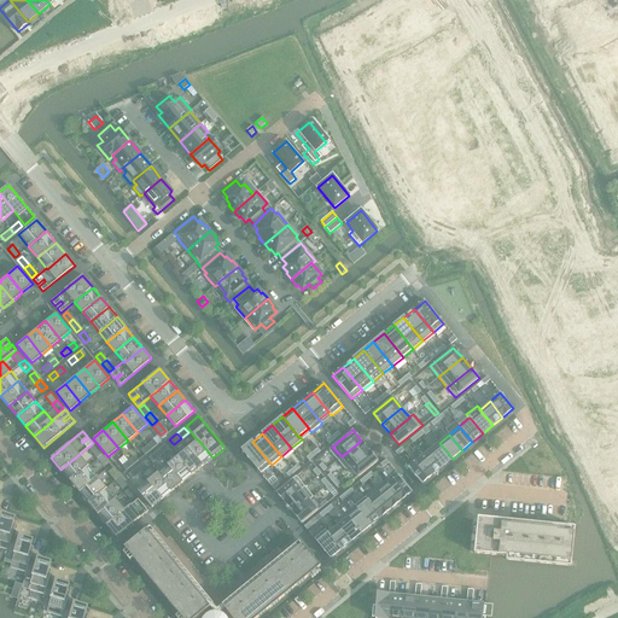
[(197,439),(187,447),(203,466),(213,458),(198,439),(197,439)]
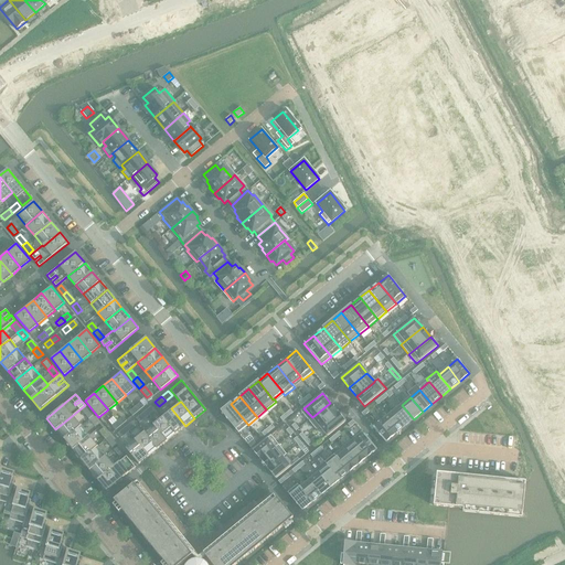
[(317,429),(319,427),(338,412),(330,403),(312,417),(309,419),(317,429)]
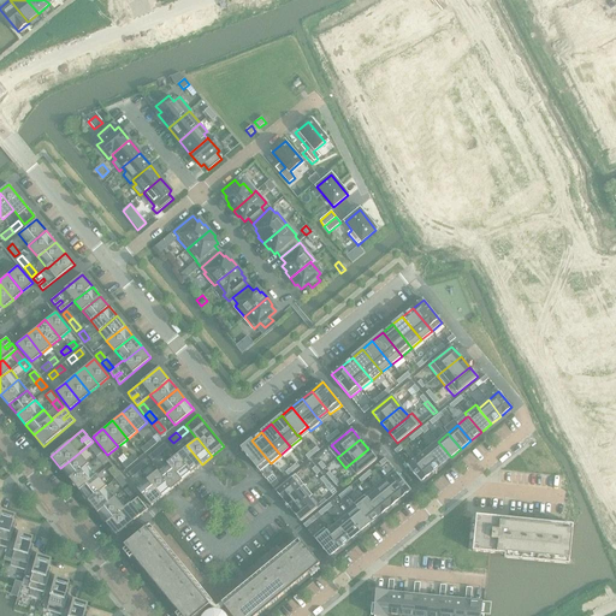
[(260,472),(271,463),(252,440),(241,449),(260,472)]
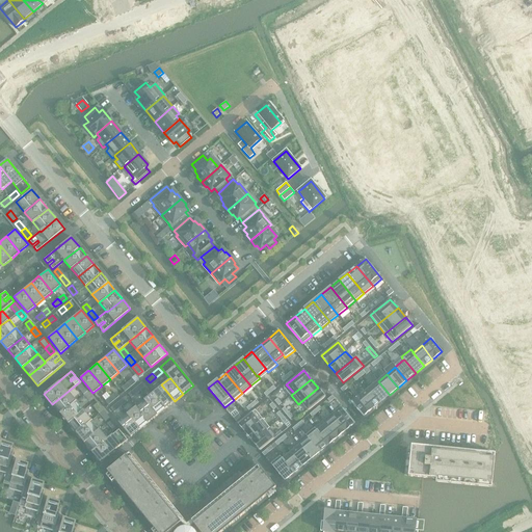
[(378,381),(369,388),(380,402),(390,395),(378,381)]
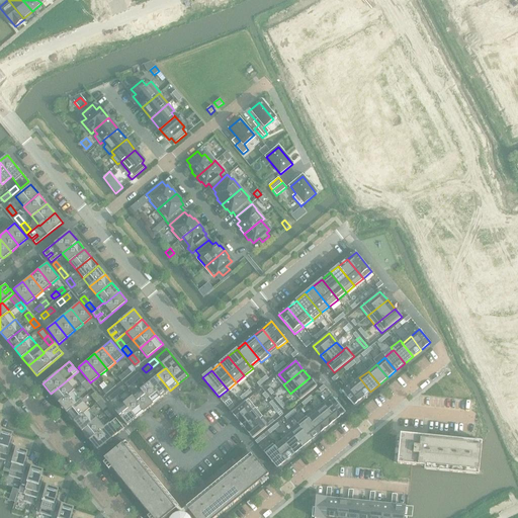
[(138,372),(132,377),(135,381),(141,376),(138,372)]
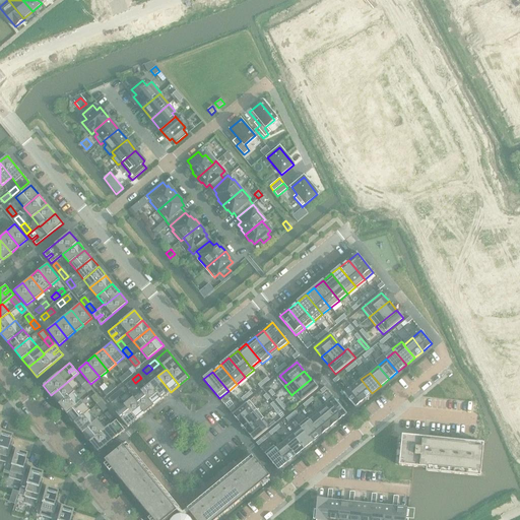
[(122,384),(128,379),(125,375),(119,380),(122,384)]
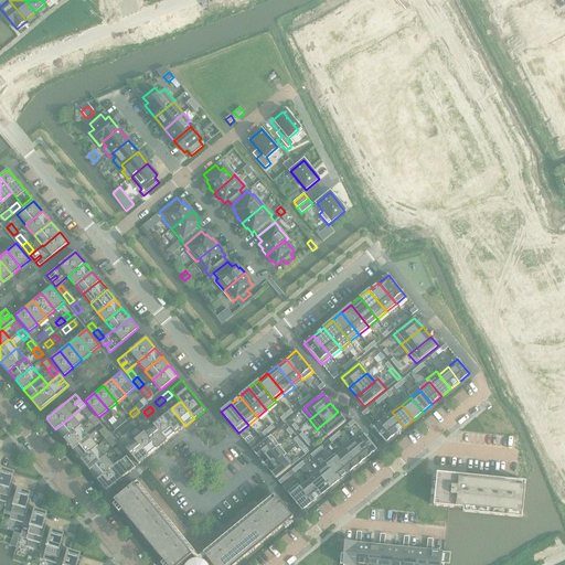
[(83,412),(88,418),(93,415),(87,408),(83,412)]
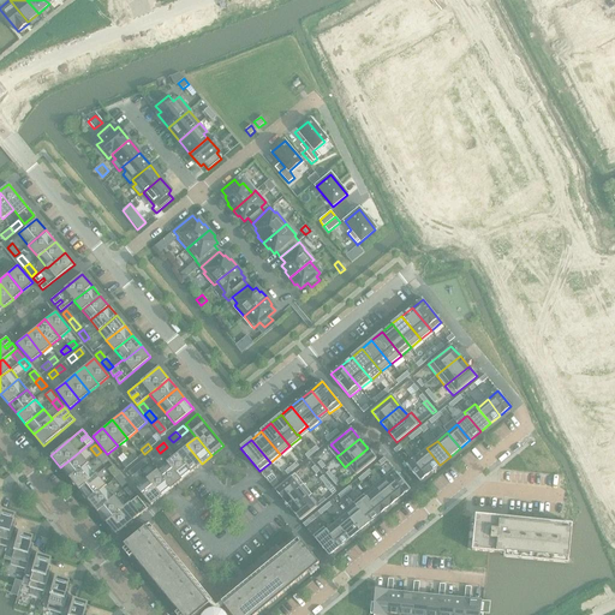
[(186,445),(177,453),(192,471),(202,464),(186,445)]
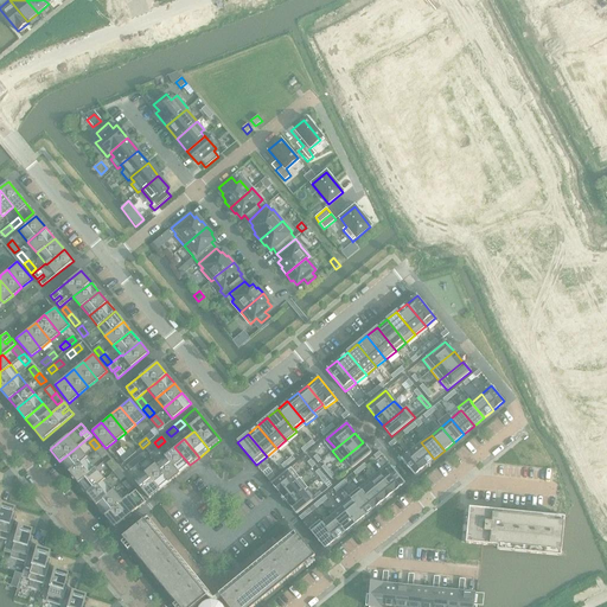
[(151,453),(158,447),(154,442),(147,448),(151,453)]
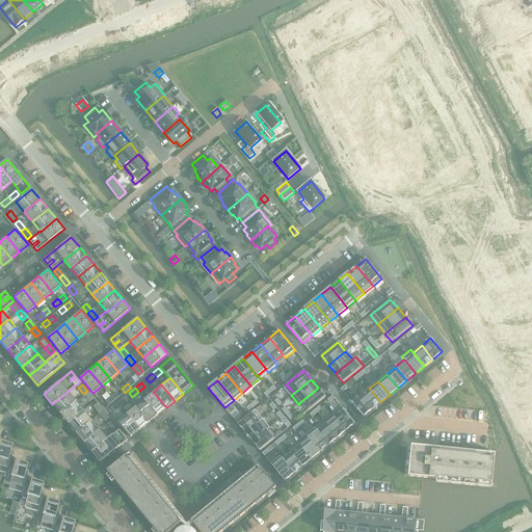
[(325,397),(318,388),(300,402),(309,410),(325,397)]
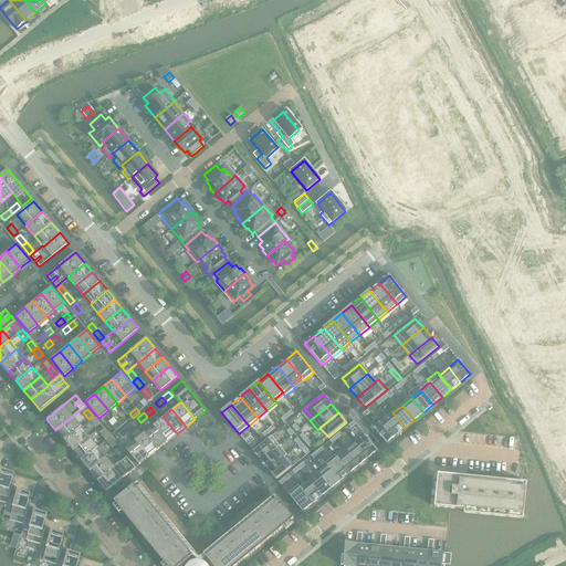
[(392,412),(384,420),(396,436),(405,428),(392,412)]
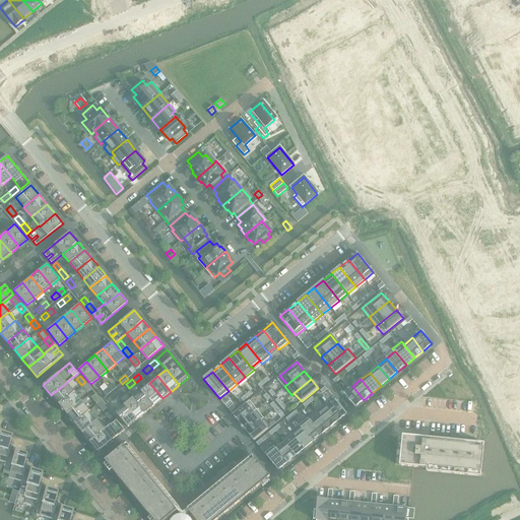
[(51,395),(59,404),(74,391),(67,382),(51,395)]
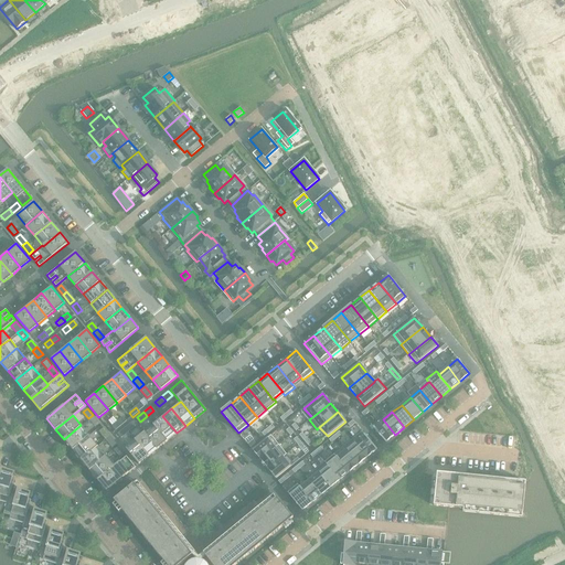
[(100,424),(93,415),(88,418),(96,427),(100,424)]
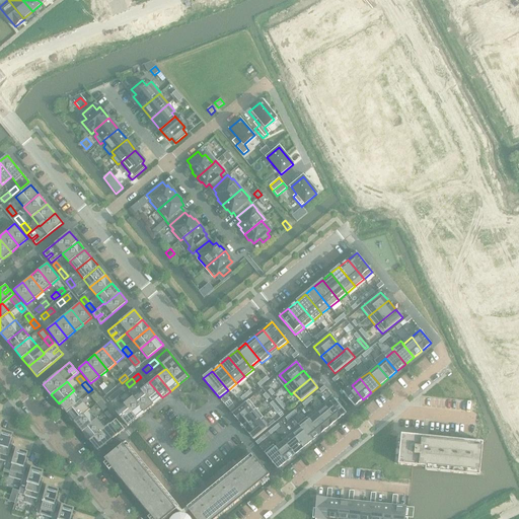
[(149,382),(141,389),(153,404),(162,397),(149,382)]
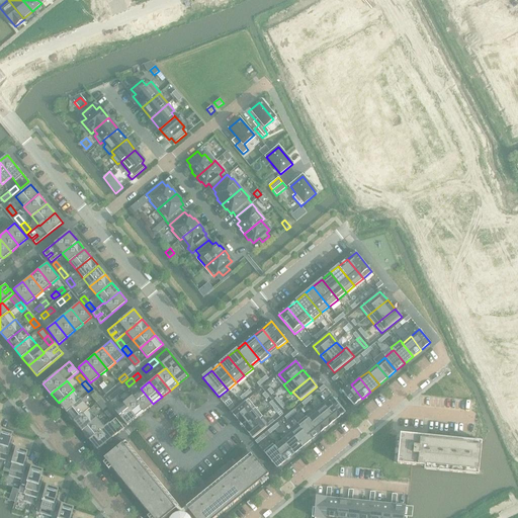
[(353,406),(362,399),(351,384),(342,392),(353,406)]
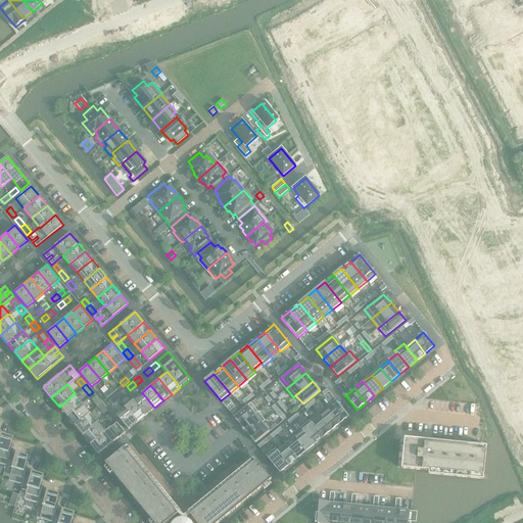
[(106,399),(112,394),(109,390),(103,395),(106,399)]
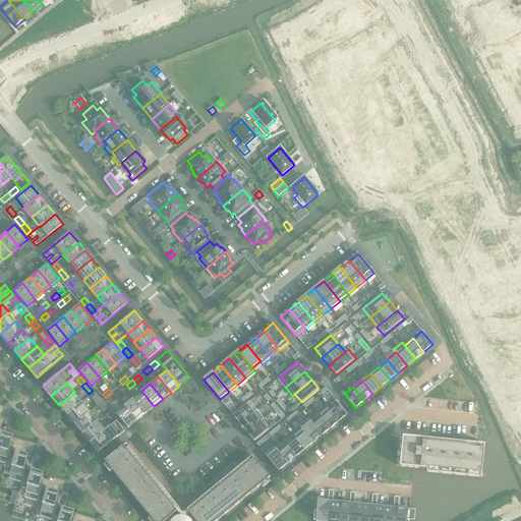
[(121,389),(115,394),(118,398),(124,393),(121,389)]
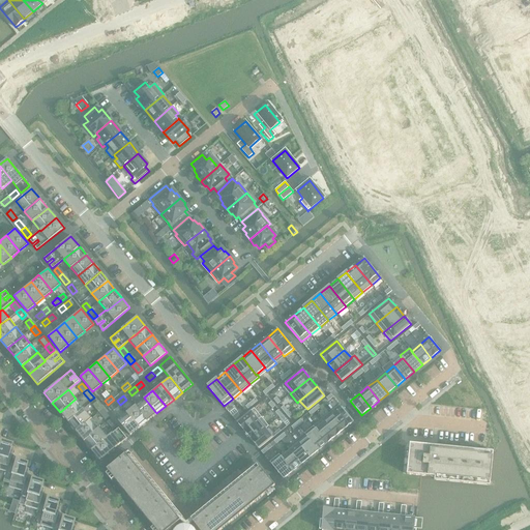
[(144,398),(135,405),(148,420),(156,413),(144,398)]
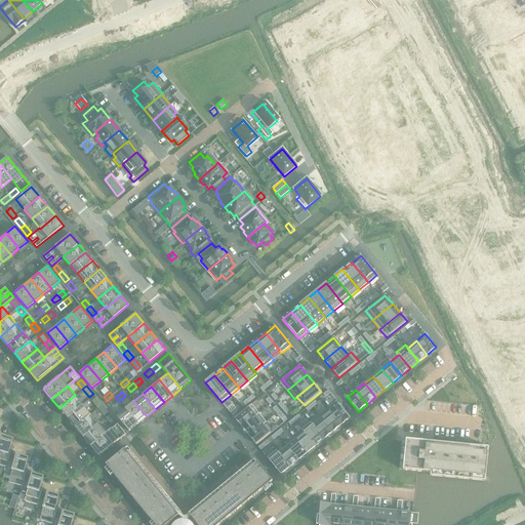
[(59,408),(67,417),(83,404),(75,395),(59,408)]
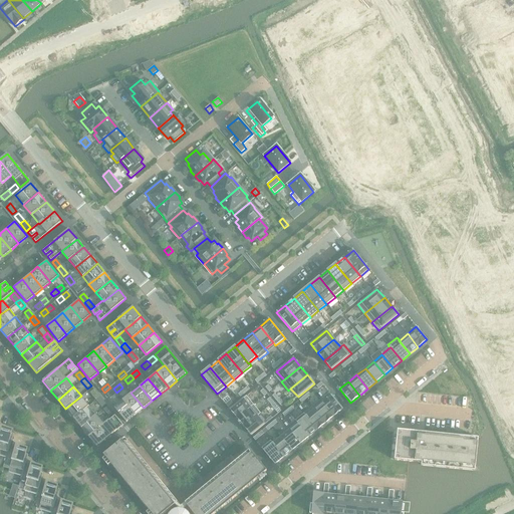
[(110,398),(116,393),(113,389),(107,394),(110,398)]
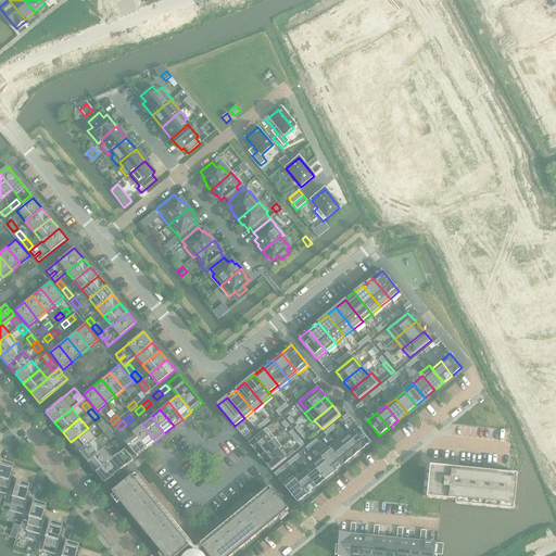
[(98,425),(103,432),(108,429),(102,421),(98,425)]
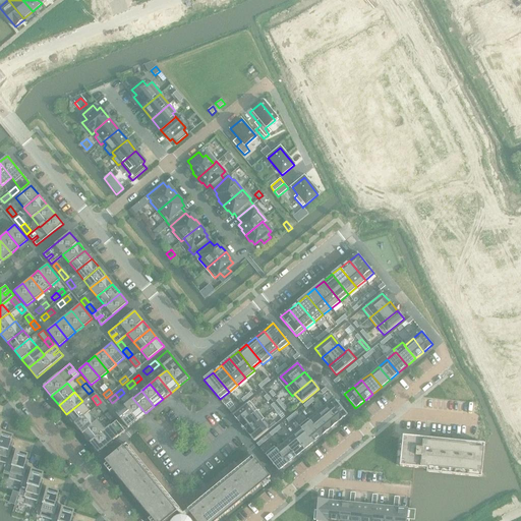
[(132,398),(124,405),(136,420),(146,413),(132,398)]
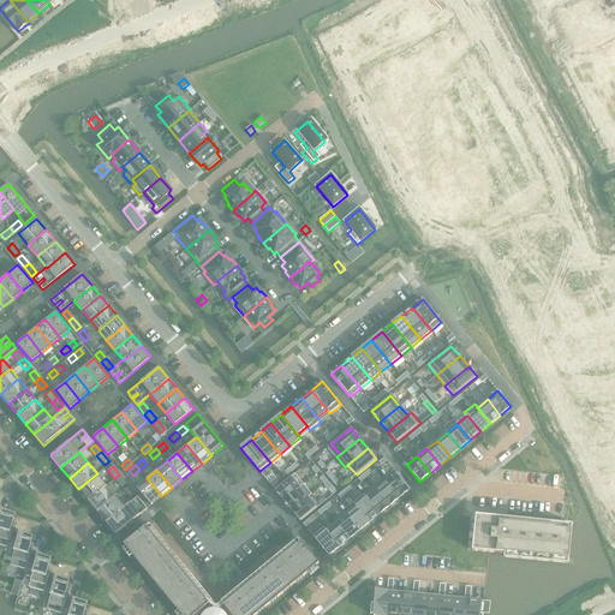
[(394,470),(383,478),(399,497),(410,489),(394,470)]
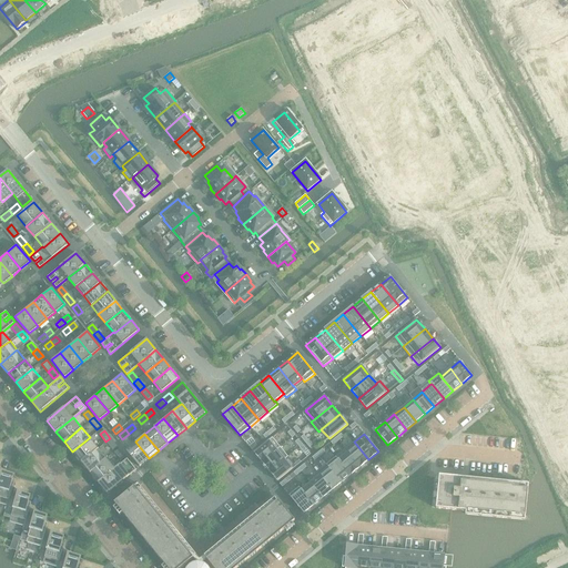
[(72,452),(81,462),(98,448),(90,437),(72,452)]
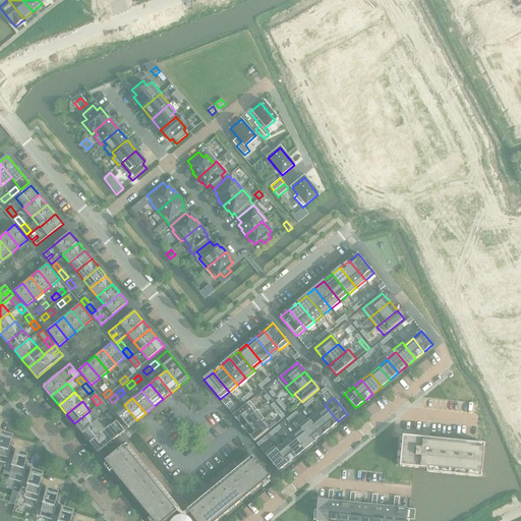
[(233,415),(240,424),(256,410),(249,401),(233,415)]
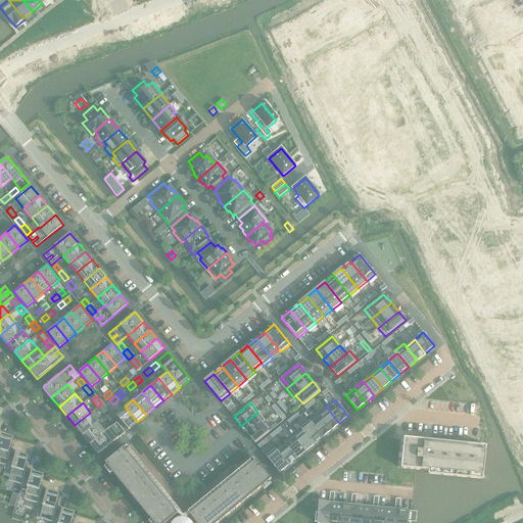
[(108,411),(101,403),(97,407),(104,414),(108,411)]
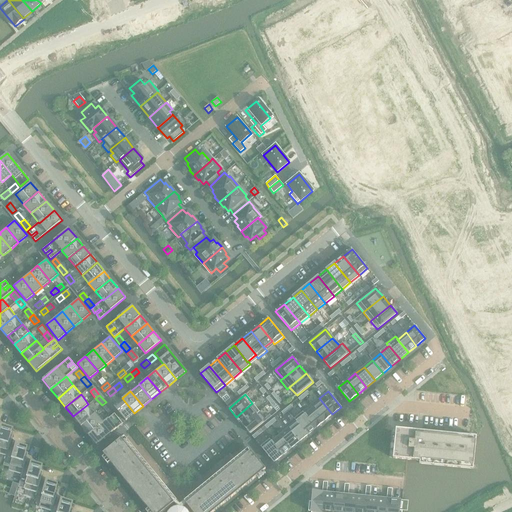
[(126,420),(134,413),(122,398),(113,405),(126,420)]
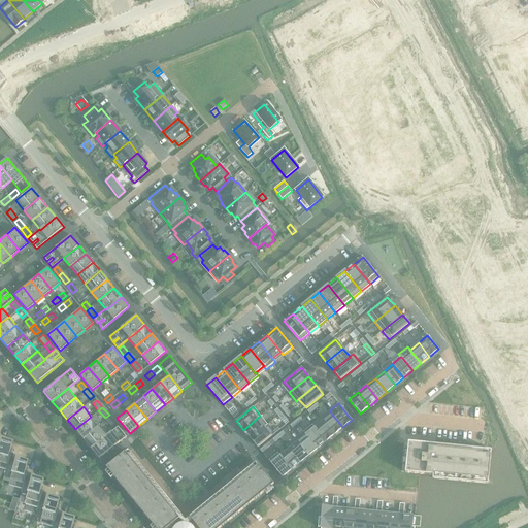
[(329,410),(321,418),(334,434),(342,427),(329,410)]
